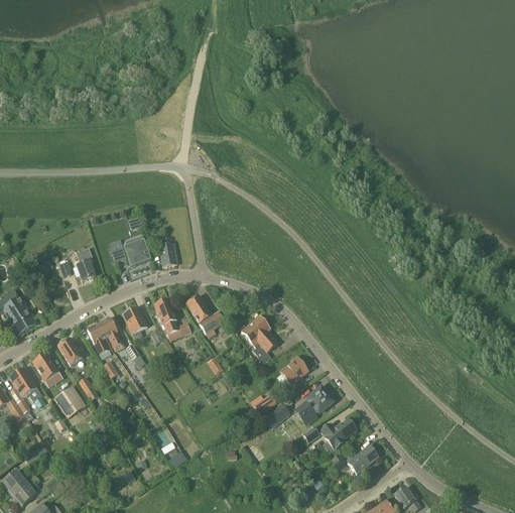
[(144,222),(153,220),(151,210),(142,211),(144,222)]
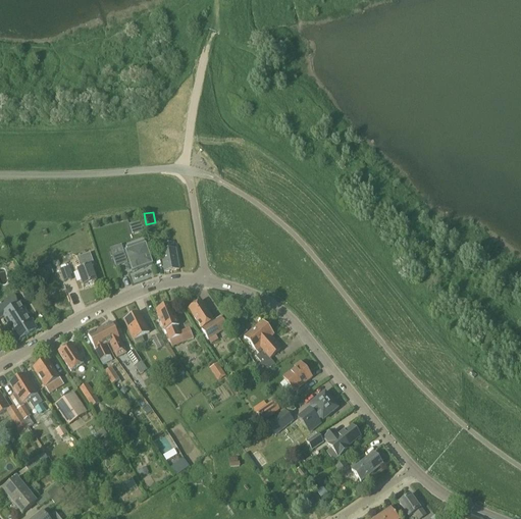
[(133,266),(151,259),(144,238),(125,244),(133,266)]
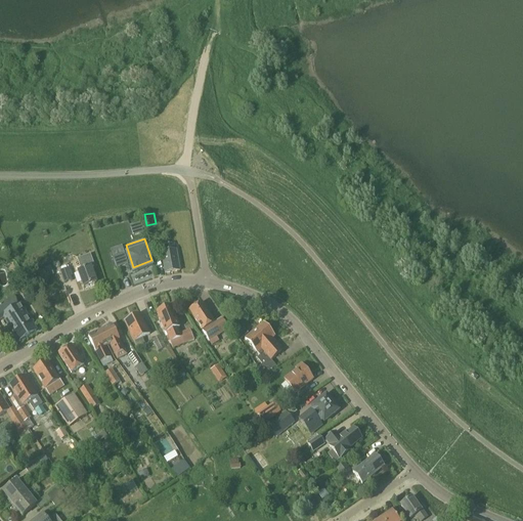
[(174,248),(173,243),(164,244),(165,250),(161,250),(164,270),(179,268),(175,248),(174,248)]
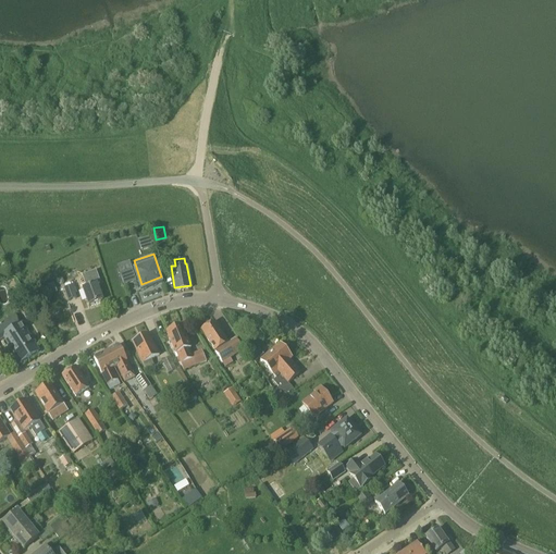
[(132,267),(120,271),(123,282),(136,278),(132,267)]
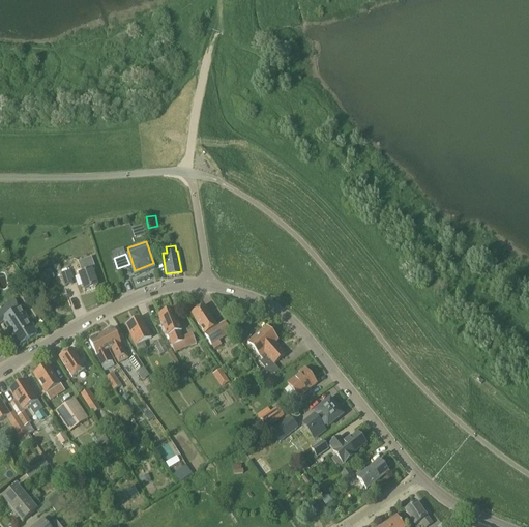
[(90,255),(77,260),(81,271),(78,272),(81,281),(83,289),(96,284),(91,270),(91,268),(94,267),(90,255)]
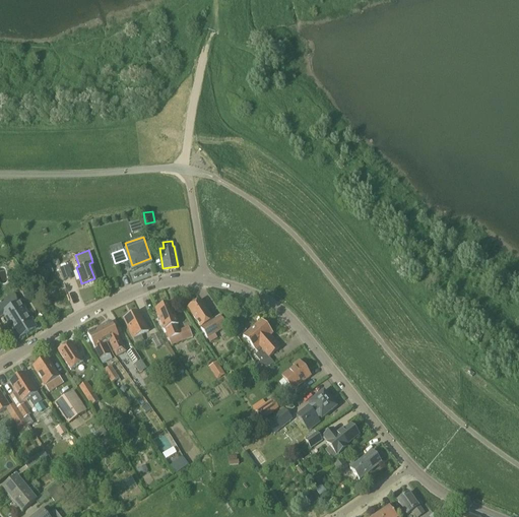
[(11,258),(4,262),(11,273),(17,269),(11,258)]
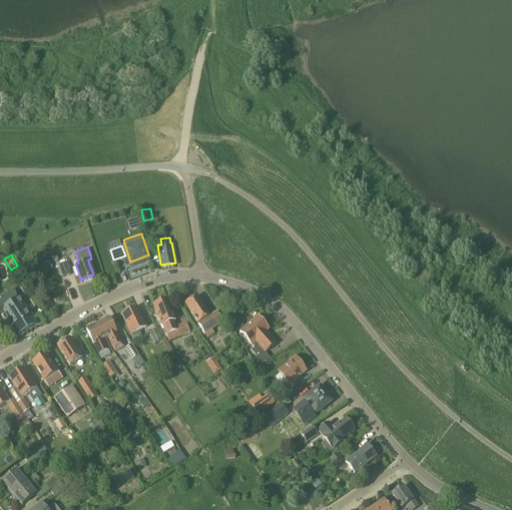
[(67,260),(58,263),(62,275),(70,272),(68,268),(70,267),(67,260)]
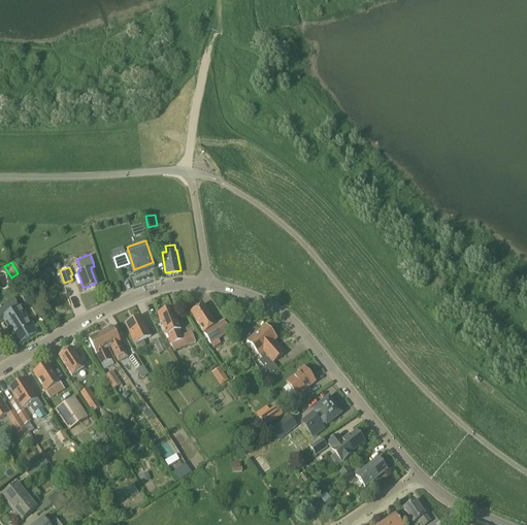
[(27,317),(14,298),(0,305),(0,320),(3,319),(19,341),(36,330),(32,324),(34,323),(29,316),(27,317)]
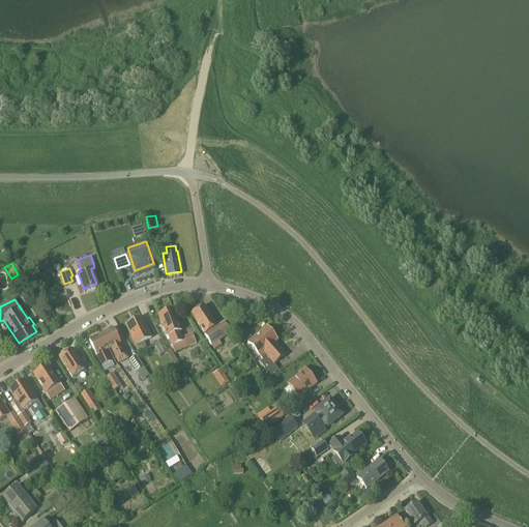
[(203,303),(190,312),(204,332),(211,343),(230,331),(224,320),(216,324),(213,320),(203,303)]
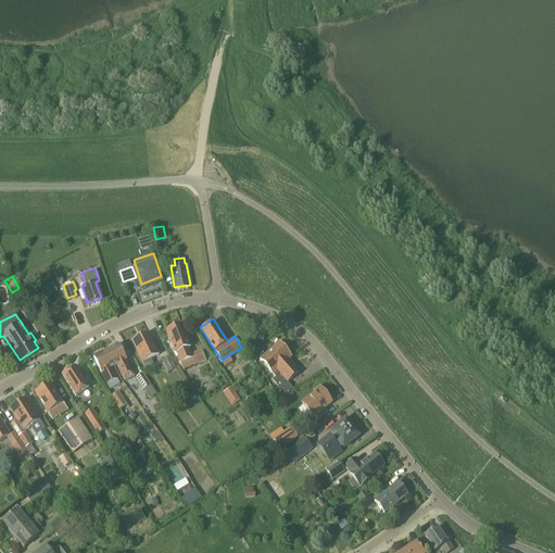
[(165,329),(164,329),(173,352),(175,351),(178,361),(179,360),(191,355),(194,362),(204,359),(201,348),(190,352),(188,346),(189,346),(181,325),(180,323),(178,324),(177,323),(173,325),(173,326),(165,329)]
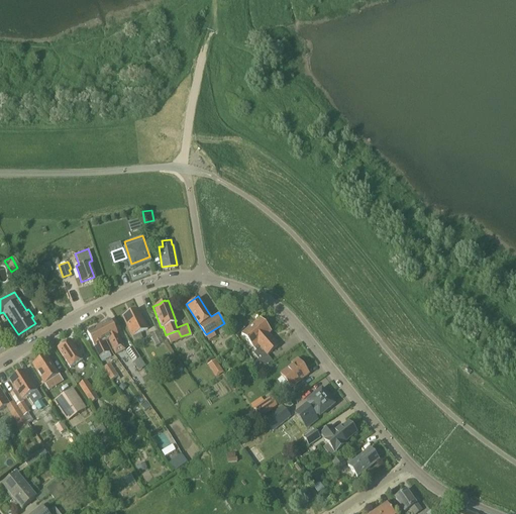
[(137,308),(122,315),(131,335),(147,327),(138,310),(137,308)]
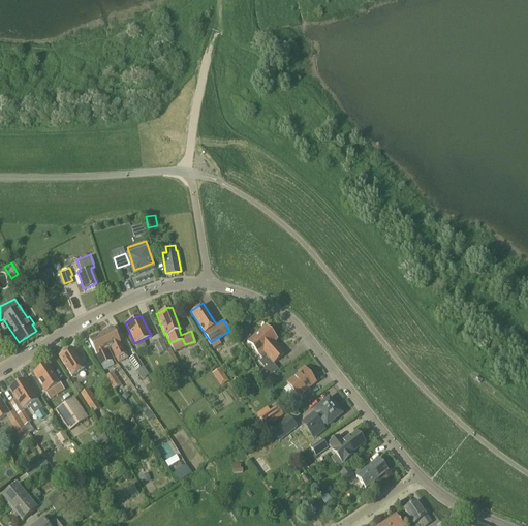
[(274,340),(276,337),(265,323),(247,340),(258,353),(262,350),(274,339),(274,340)]
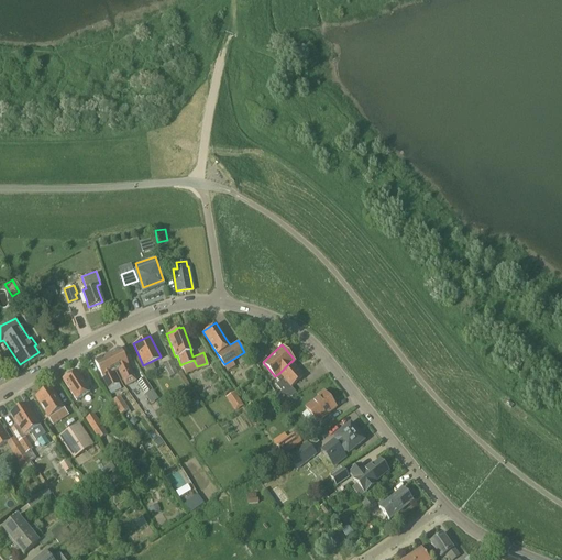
[(119,347),(107,353),(114,370),(117,369),(124,384),(135,379),(127,362),(128,362),(119,347)]
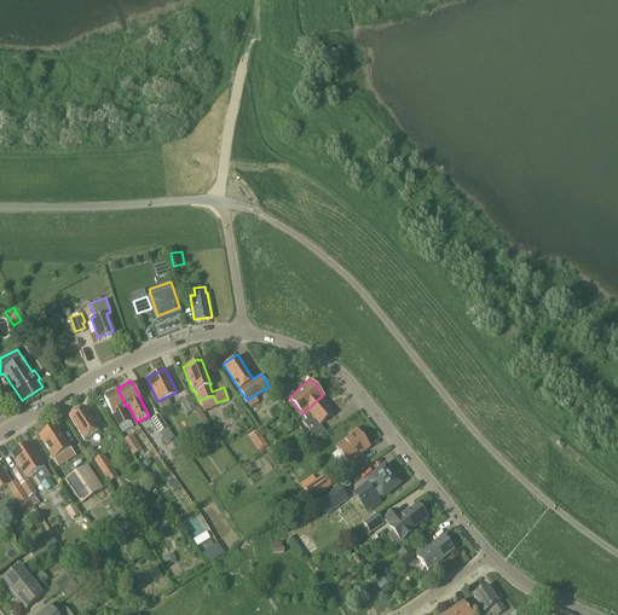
[(284,398),(292,390),(287,384),(278,392),(284,398)]
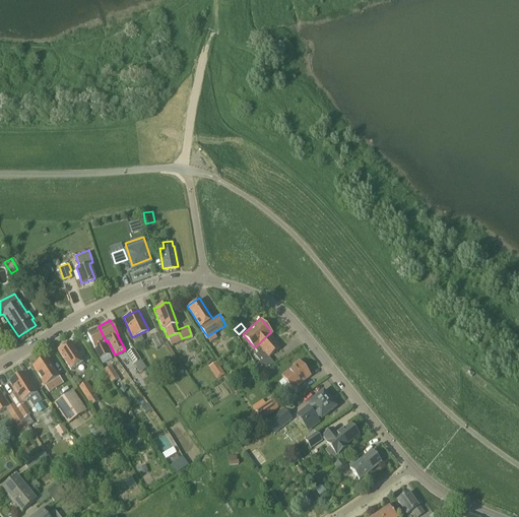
[(99,326),(86,332),(102,362),(111,357),(104,342),(106,341),(99,326)]
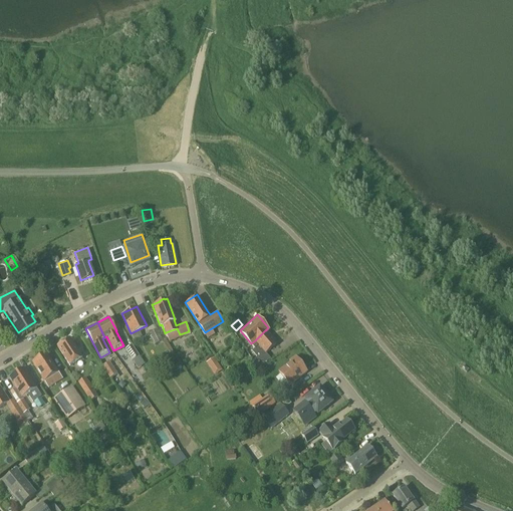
[(156,327),(149,331),(155,342),(162,338),(156,327)]
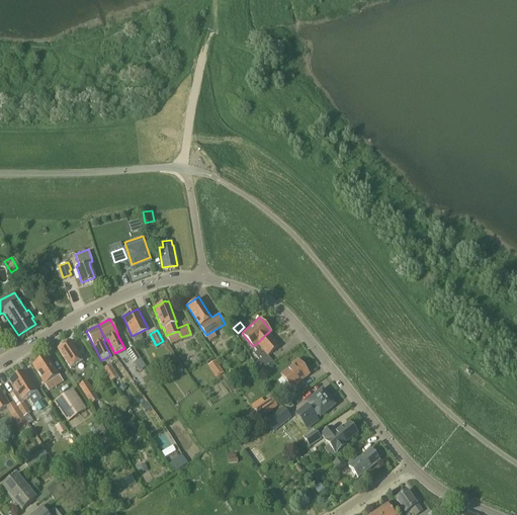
[(256,349),(253,352),(258,358),(254,361),(259,368),(268,362),(263,357),(267,354),(278,344),(268,333),(268,332),(257,343),(253,346),(256,349)]
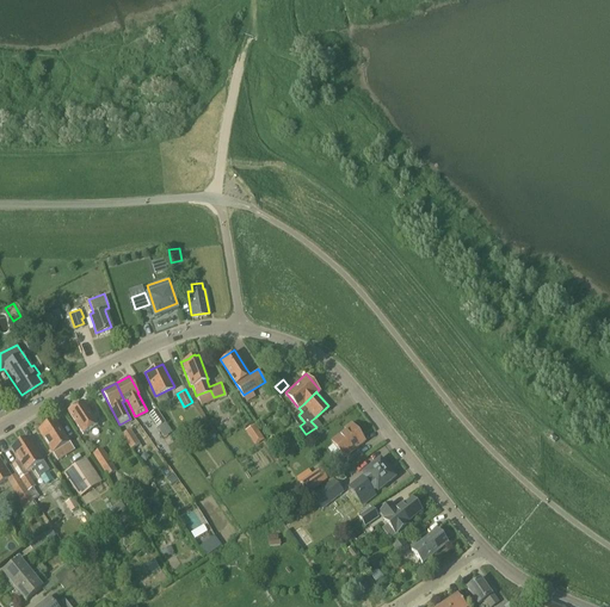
[(81,432),(97,422),(82,401),(67,410),(81,432)]
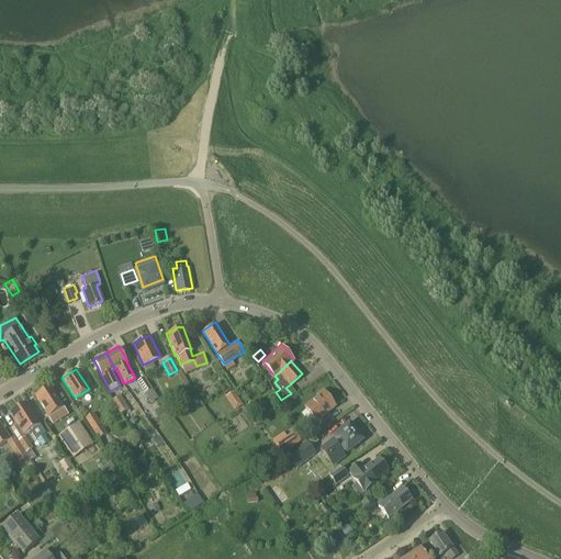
[(144,376),(136,380),(144,392),(152,387),(144,376)]
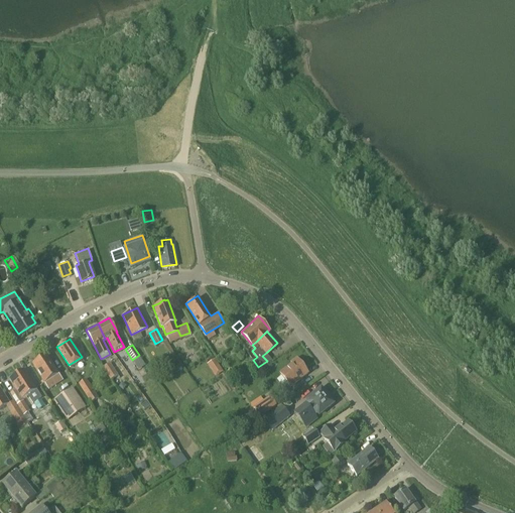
[(45,353),(31,362),(43,381),(47,387),(53,383),(48,377),(57,371),(45,353)]
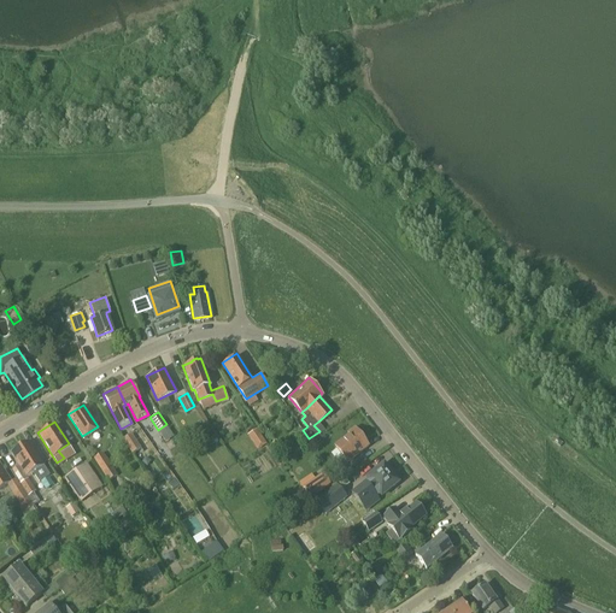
[(333,444),(346,460),(368,443),(353,425),(347,430),(348,432),(333,444)]
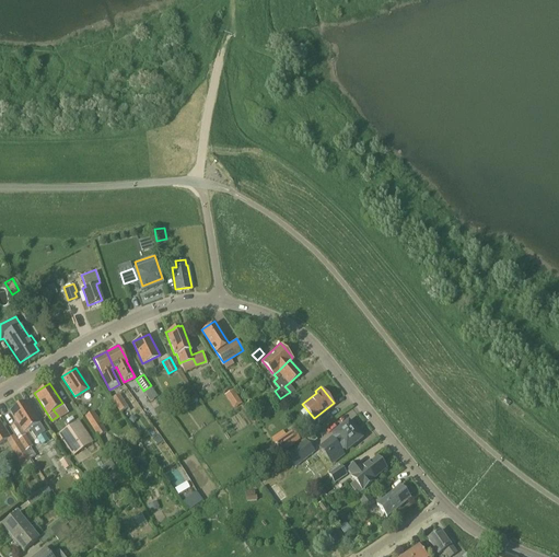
[(232,389),(225,393),(230,399),(236,395),(232,389)]
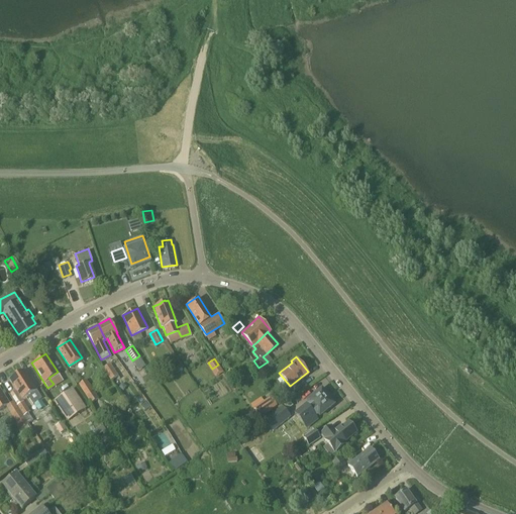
[(109,362),(102,367),(112,382),(119,377),(109,362)]
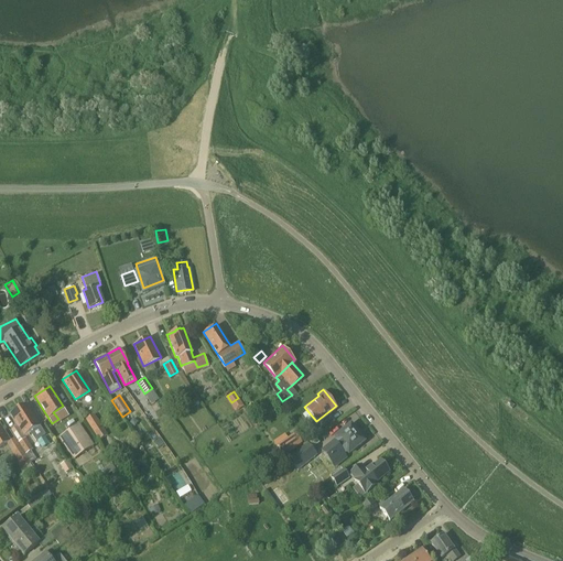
[(44,432),(39,423),(40,423),(25,402),(9,412),(23,434),(30,430),(35,438),(44,432)]
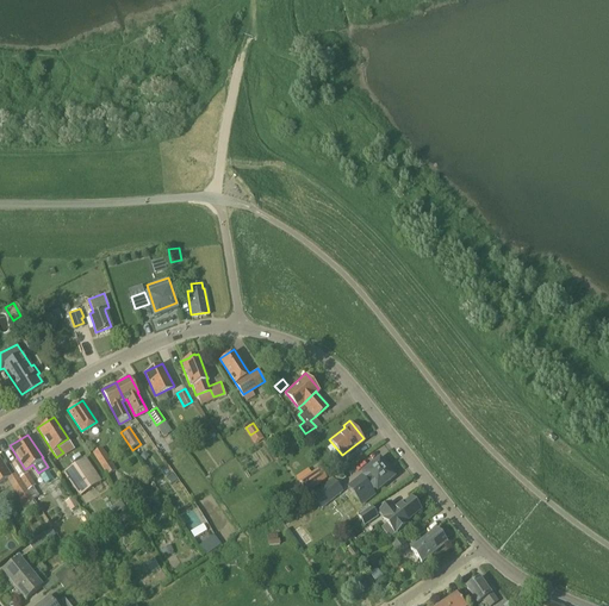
[(100,445),(92,451),(106,474),(115,468),(100,445)]
